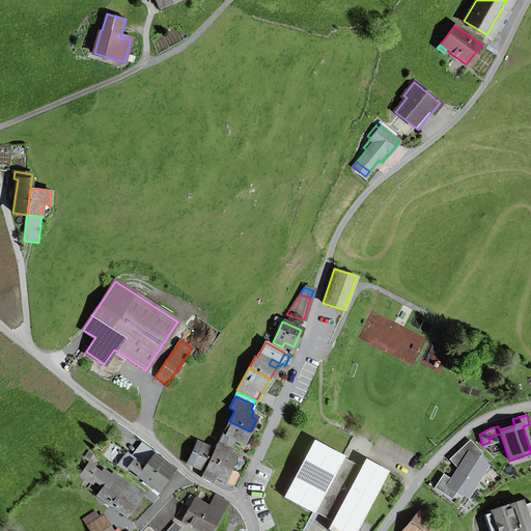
[(233,440),(243,445),(247,437),(249,434),(250,431),(229,421),(219,441),(230,447),(233,440)]
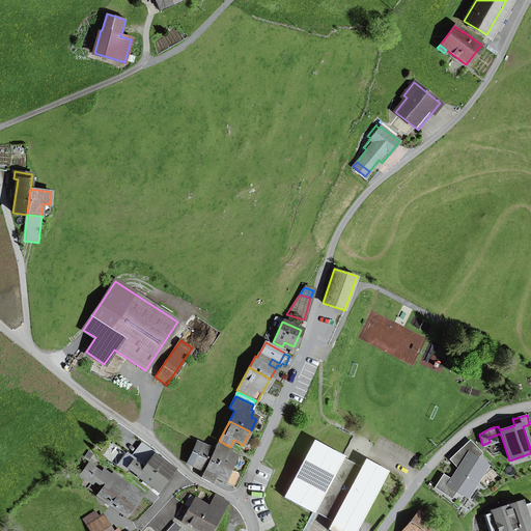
[(316,506),(339,463),(342,457),(353,437),(333,425),(322,445),(313,441),(283,497),(312,512),(313,511),(316,506)]
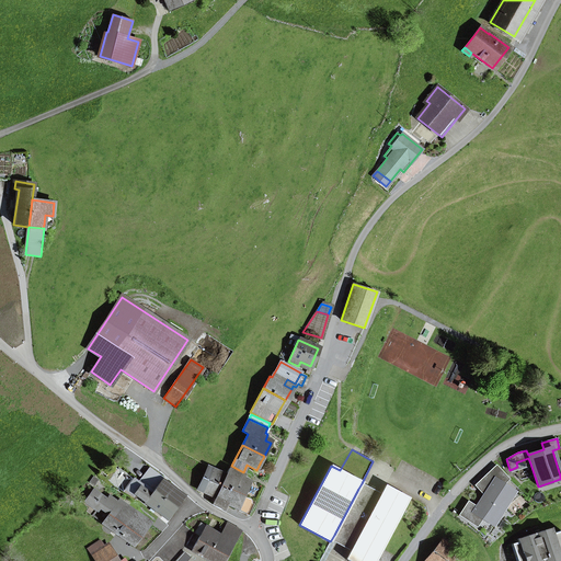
[(517,467),(530,464),(528,458),(516,462),(517,467)]
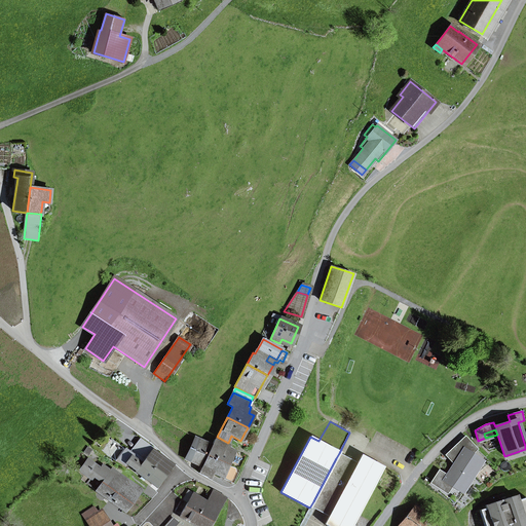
[(473,454),(478,449),(465,436),(456,445),(462,451),(464,449),(473,454)]
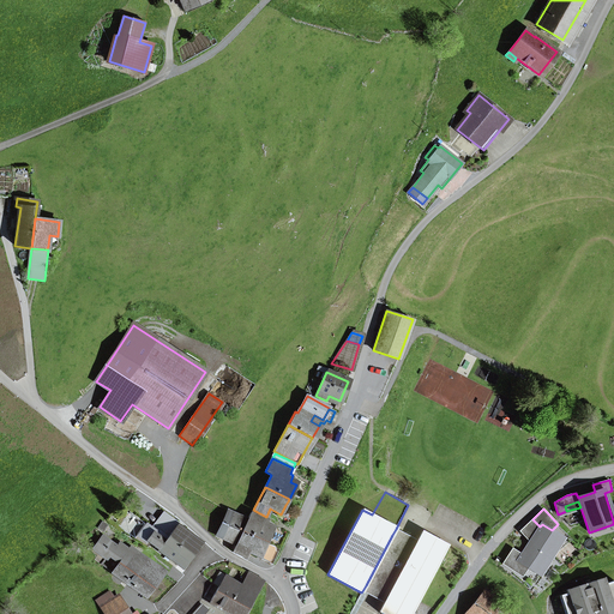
[(217,536),(236,545),(242,531),(248,521),(247,521),(229,512),(217,536)]
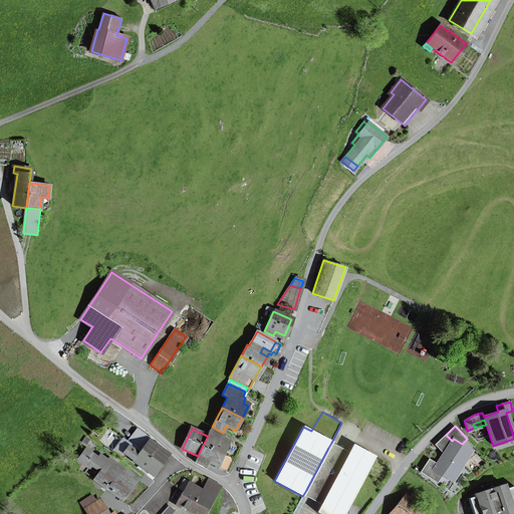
[(222,435),(210,429),(207,436),(208,436),(203,445),(222,454),(227,443),(220,439),(222,435)]
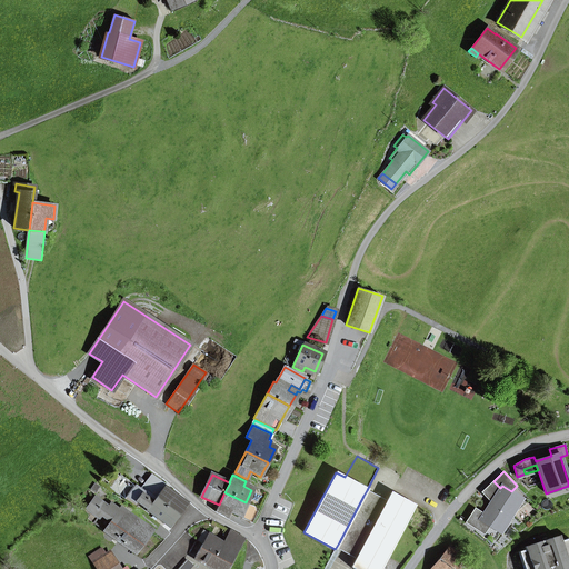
[(168,527),(186,503),(165,487),(152,502),(149,499),(150,497),(145,492),(145,491),(125,479),(115,495),(136,507),(138,502),(168,527)]
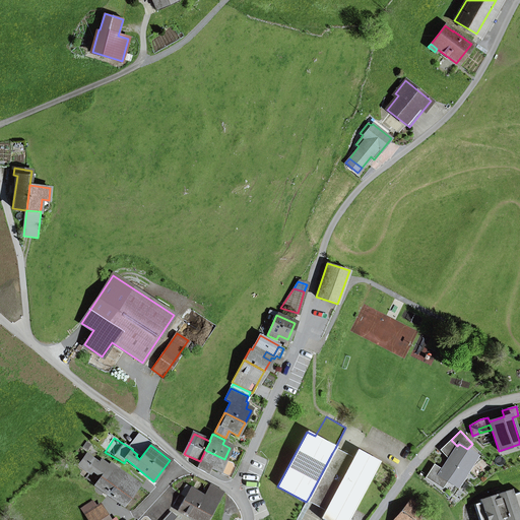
[(457,488),(477,456),(467,449),(459,444),(457,446),(451,440),(443,447),(451,456),(448,459),(442,470),(434,465),(426,477),(436,484),(441,477),(447,481),(457,488)]
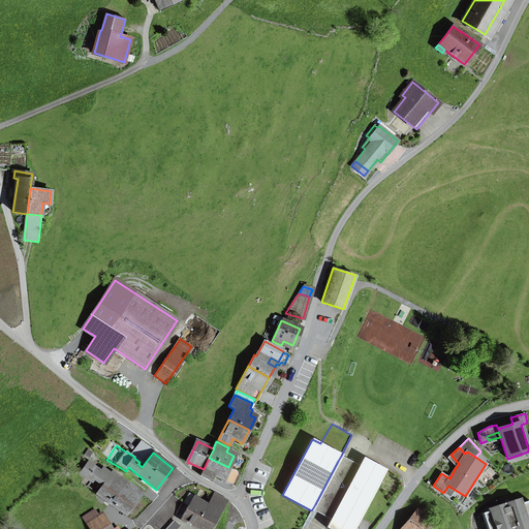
[(456,467),(459,464),(450,455),(447,459),(456,467)]
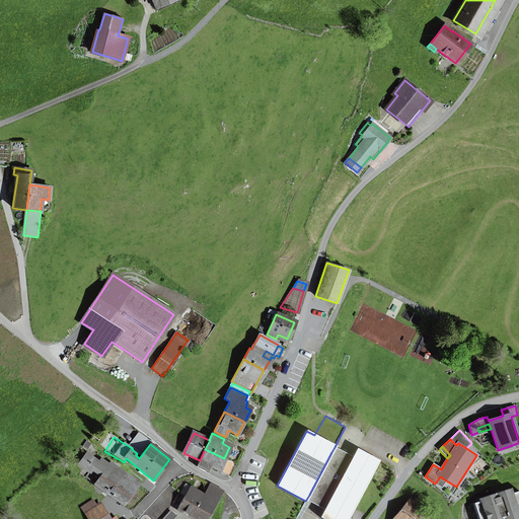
[(350,462),(353,457),(335,447),(331,452),(350,462)]
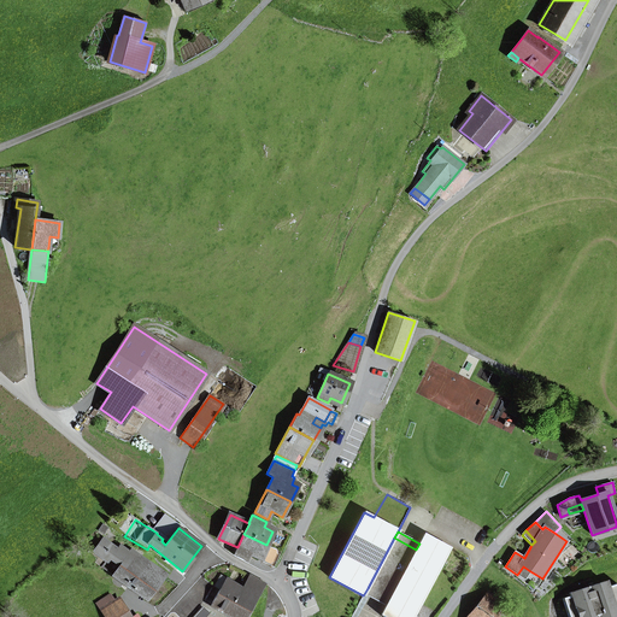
[(251,554),(259,558),(266,545),(244,534),(238,547),(234,556),(247,562),(251,554)]
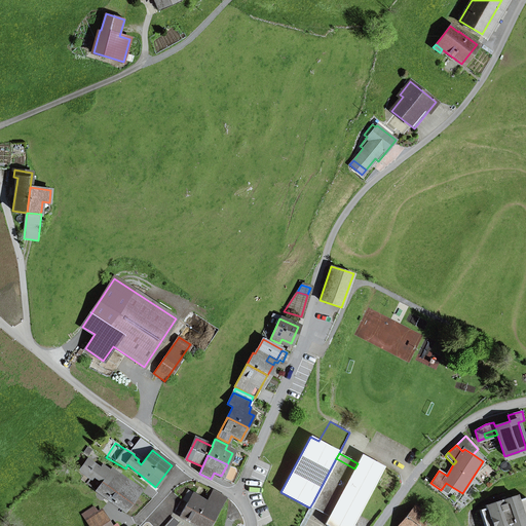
[(354,468),(336,458),(313,501),(332,511),(329,517),(325,525),(327,525),(351,525),(383,466),(362,455),(358,463),(354,468)]
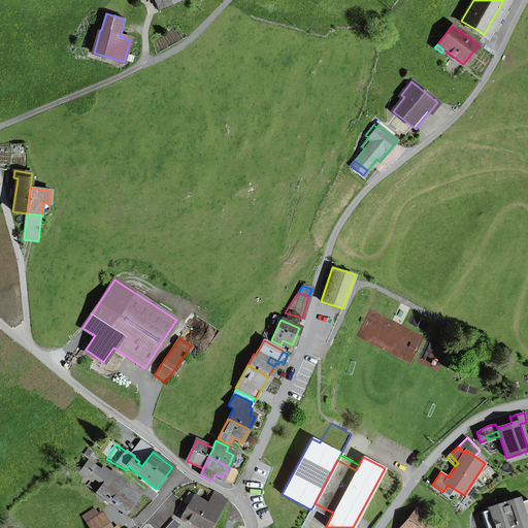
[(104,484),(97,494),(106,500),(123,480),(114,472),(112,474),(103,467),(101,469),(90,461),(81,471),(92,480),(95,476),(99,481),(102,476),(107,480),(104,484)]
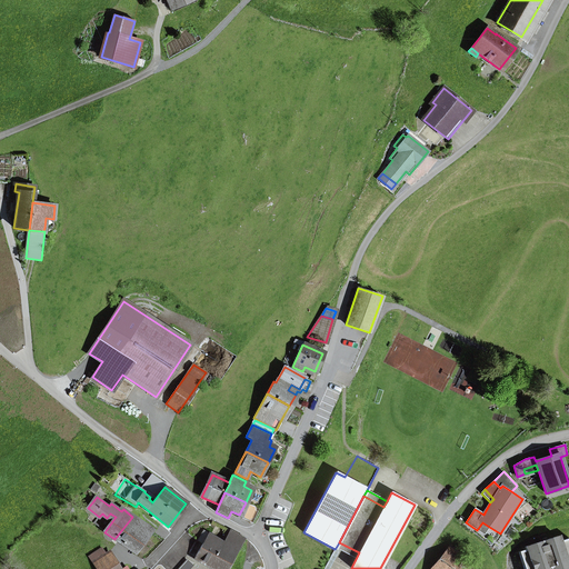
[(132,552),(150,530),(132,517),(115,539),(132,552)]
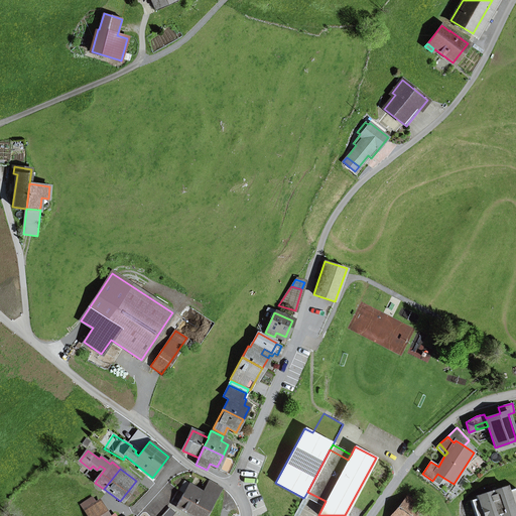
[(432,481),(439,485),(443,478),(437,474),(432,481)]
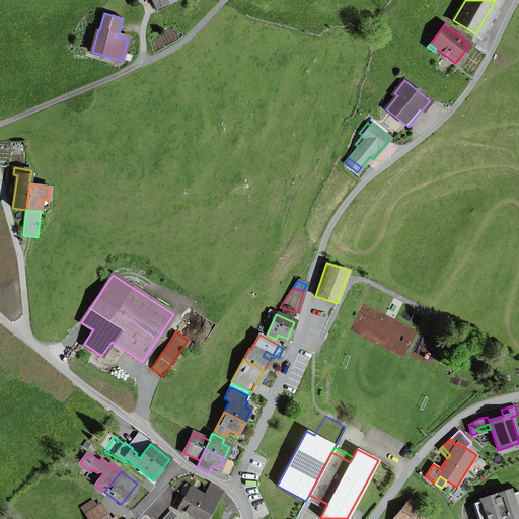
[(184,498),(209,512),(215,502),(204,496),(186,485),(180,494),(184,496),(184,498)]
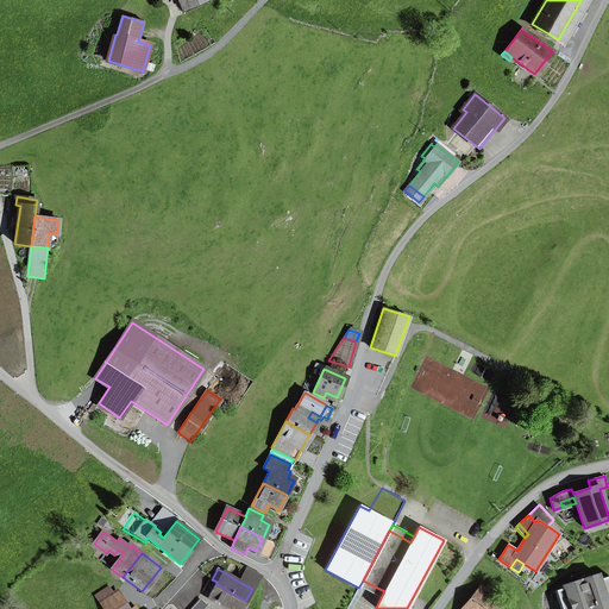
[(261,576),(246,569),(239,582),(252,589),(261,576)]
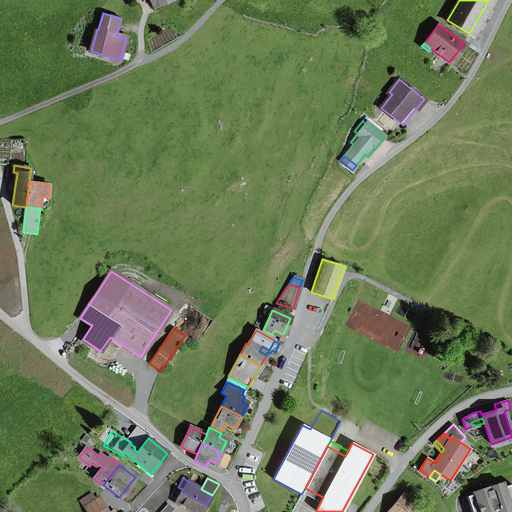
[(511,511),(511,484),(503,487),(502,483),(472,492),(473,494),(466,497),(471,511),(511,511)]
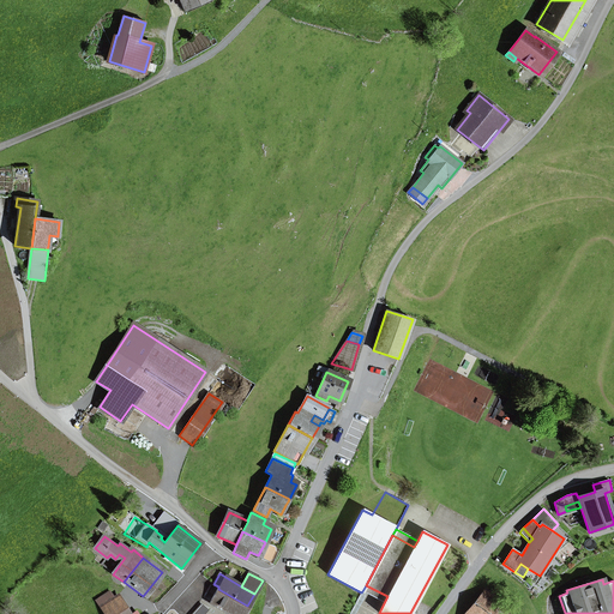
[(384,603),(387,596),(366,585),(362,591),(384,603)]
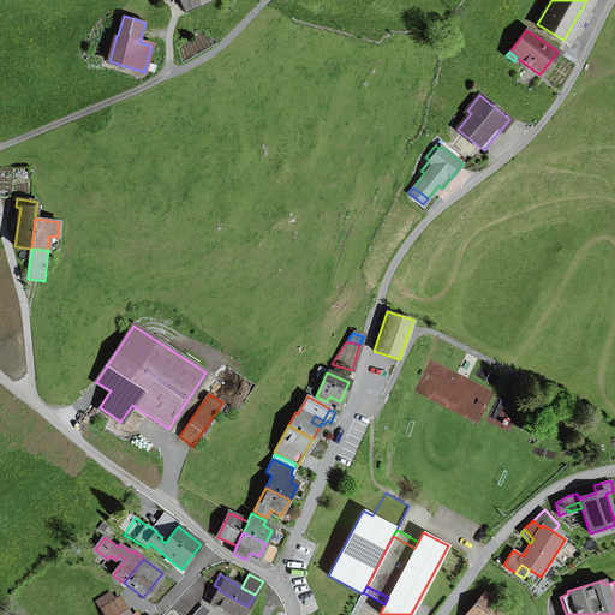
[(210,603),(232,614),(243,614),(248,607),(219,590),(210,603)]
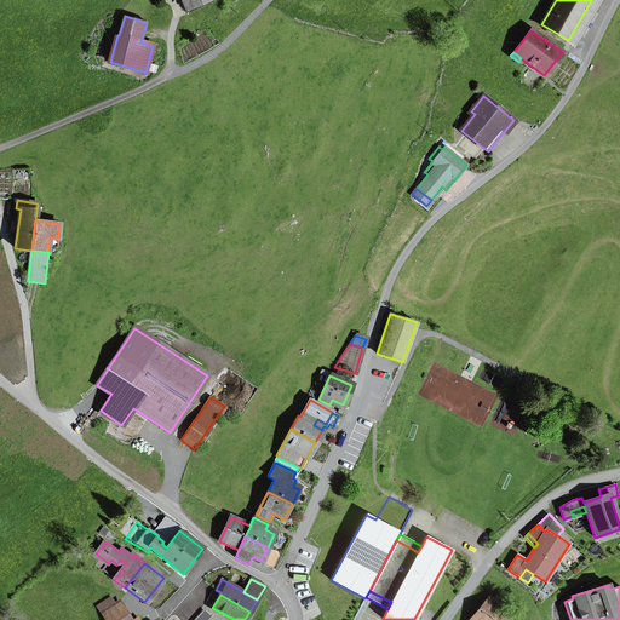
[(489,597),(469,619),(507,619),(512,615),(489,597)]
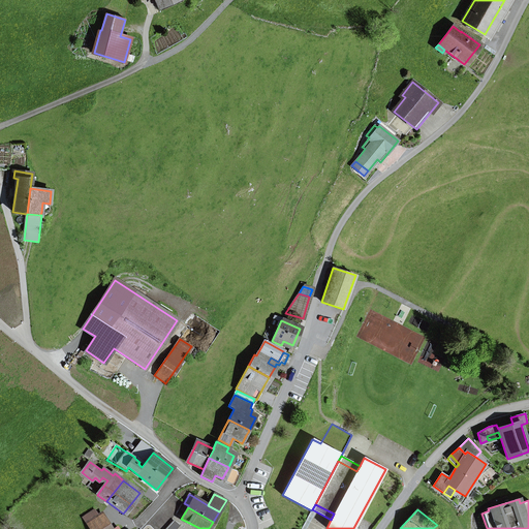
[(82,518),(89,528),(111,528),(101,514),(97,516),(94,510),(82,518)]
